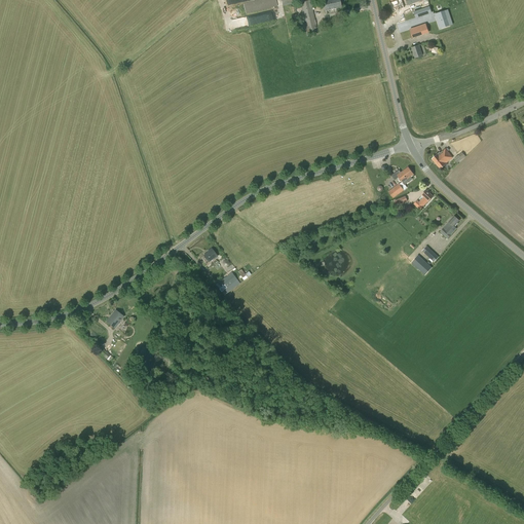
[(248,0),(250,10),(281,3),(279,0),(248,0)]
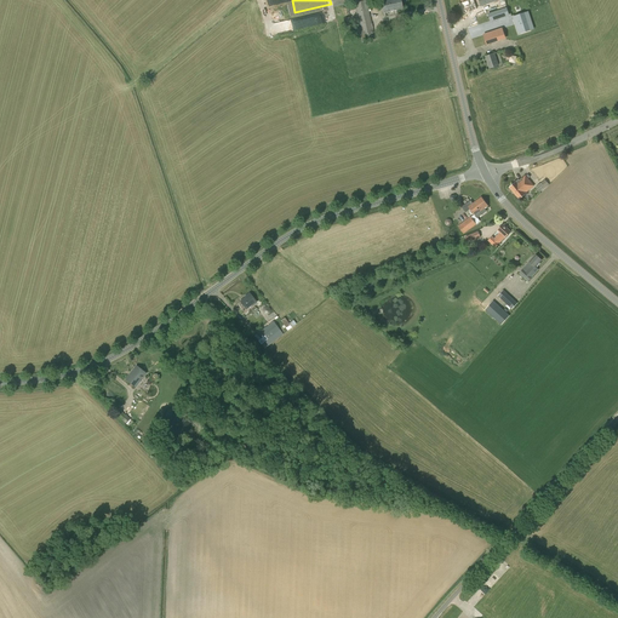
[(365,38),(377,35),(370,5),(378,3),(378,0),(356,0),(365,38)]
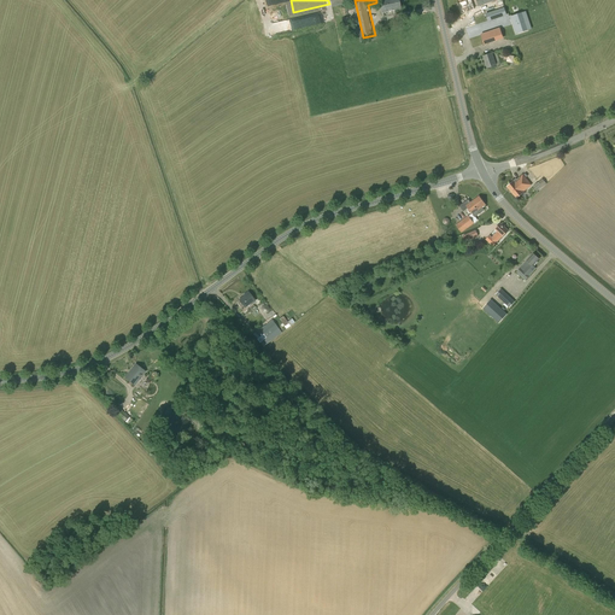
[(384,10),(403,6),(402,0),(381,0),(384,10)]
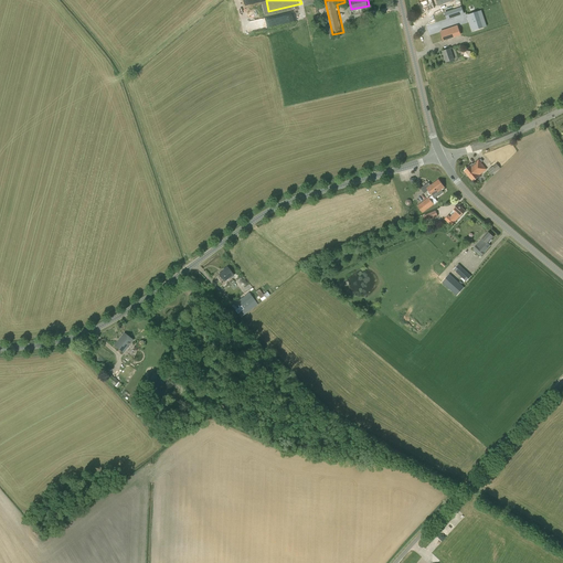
[(424,10),(436,6),(434,0),(424,0),(421,1),(424,10)]
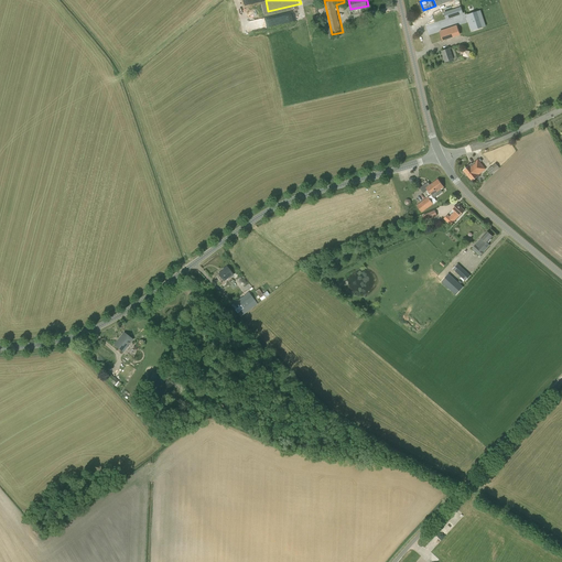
[(288,12),(291,20),(300,17),(296,9),(288,12)]
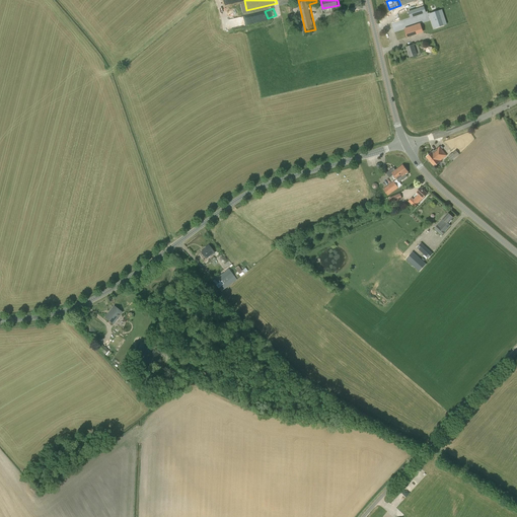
[(421,8),(411,11),(413,16),(423,13),(421,8)]
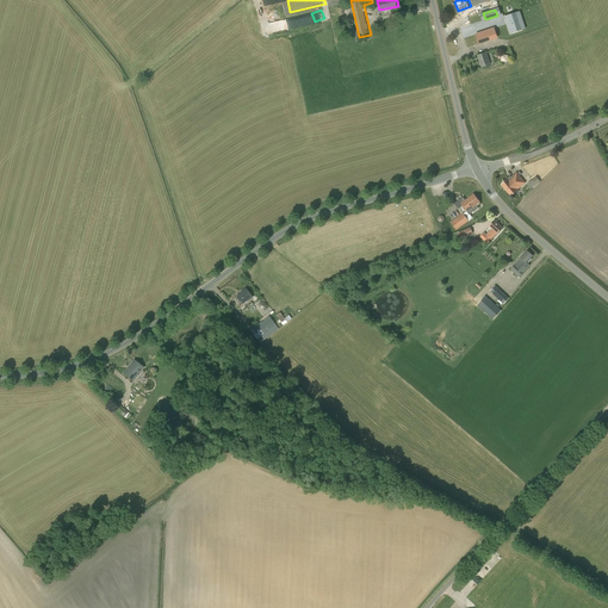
[(510,17),(508,18),(513,32),(525,29),(519,12),(509,14),(510,17)]
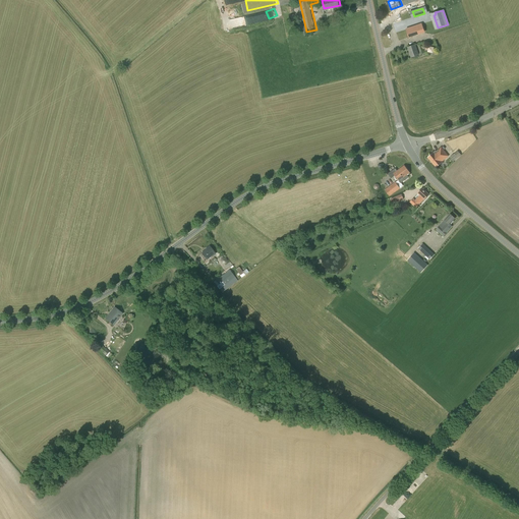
[(295,27),(303,25),(301,15),(297,16),(297,18),(292,19),(293,27),(294,26),(295,27)]
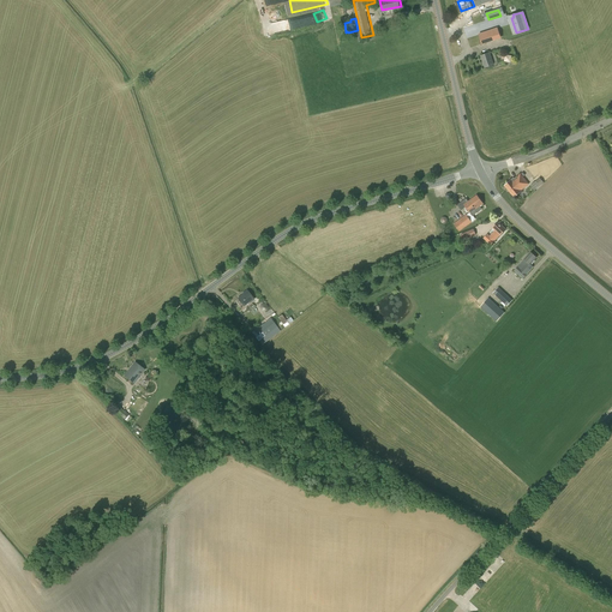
[(495,28),(481,33),(484,42),(498,37),(495,28)]
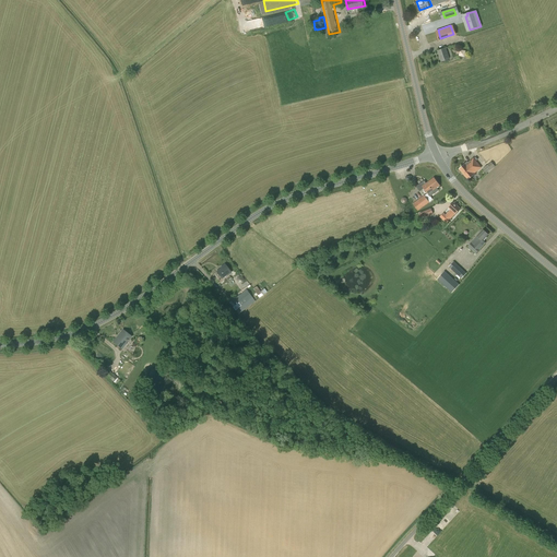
[(443,60),(451,57),(448,46),(439,49),(443,60)]
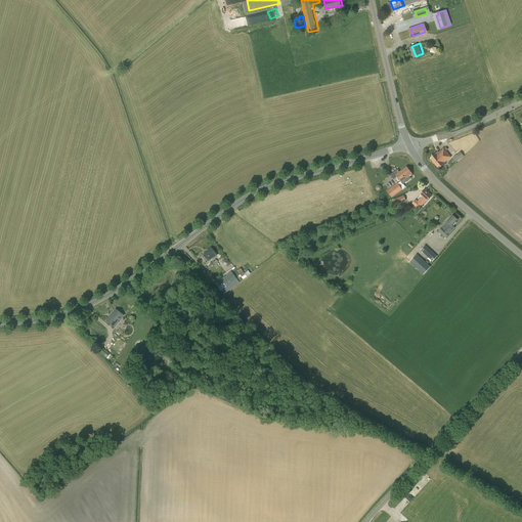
[(452,155),(445,146),(440,150),(439,150),(432,157),(441,166),(446,162),(445,161),(452,155)]
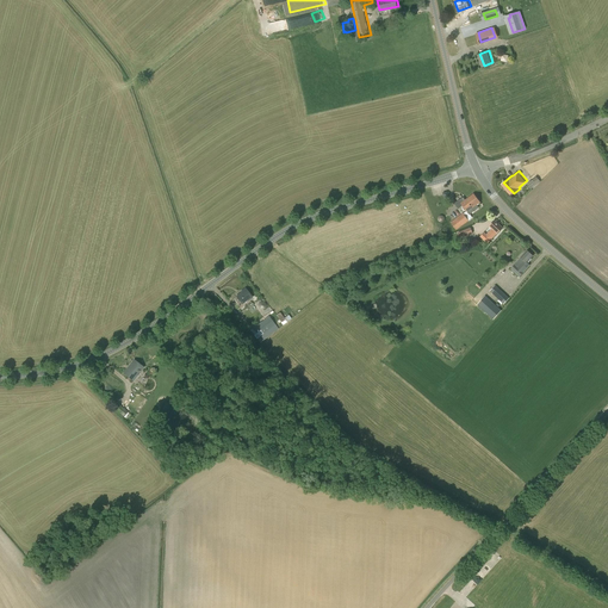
[(533,187),(543,179),(539,174),(529,182),(533,187)]
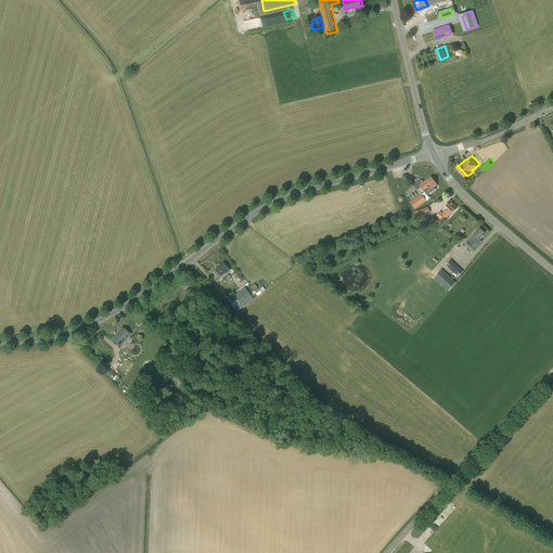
[(438,182),(433,175),(425,180),(423,178),(415,183),(419,188),(423,185),(428,193),(437,187),(436,184),(438,182)]
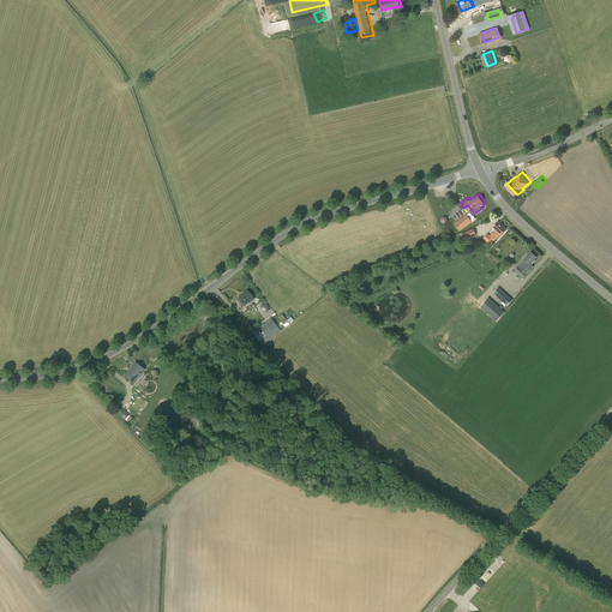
[(462,229),(474,220),(468,213),(456,222),(462,229)]
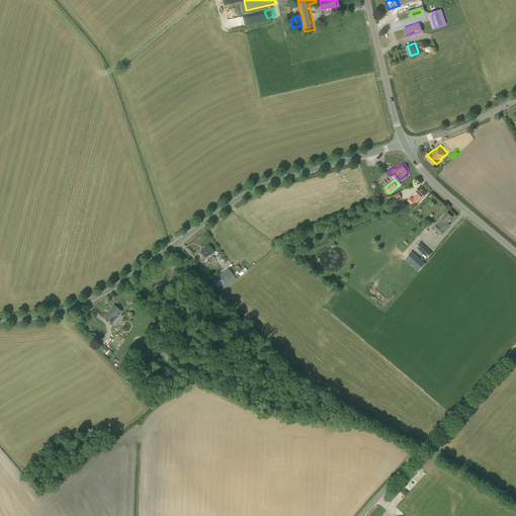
[(416,204),(428,191),(422,185),(417,190),(419,192),(415,197),(413,195),(410,199),(416,204)]
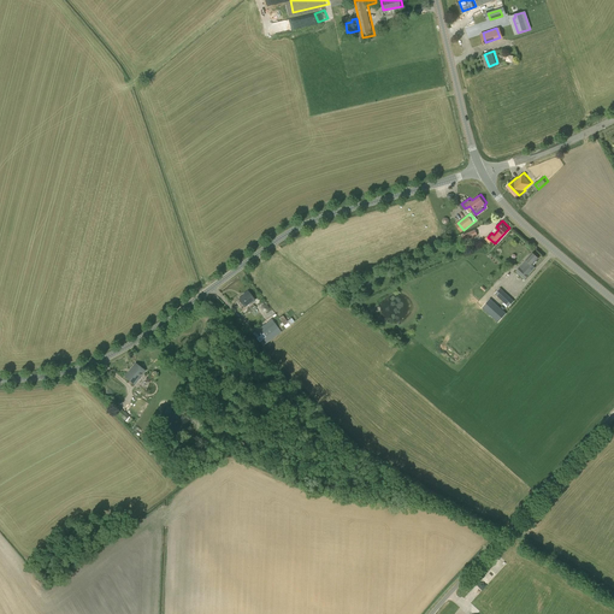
[(470,238),(480,232),(477,228),(467,232),(470,238)]
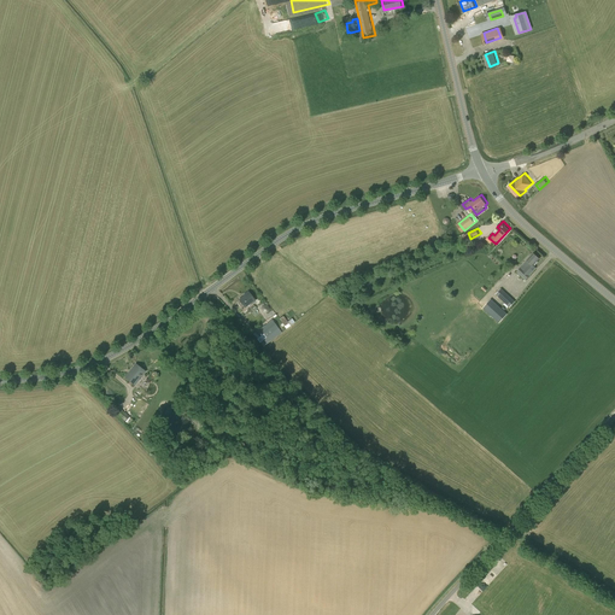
[(528,277),(538,267),(536,264),(540,261),(538,258),(540,256),(537,252),(529,259),(532,261),(522,271),(528,277)]
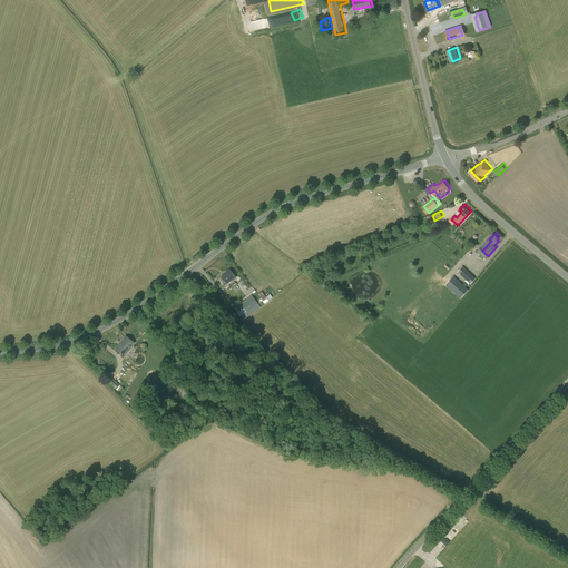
[(466,275),(470,270),(464,264),(460,270),(466,275)]
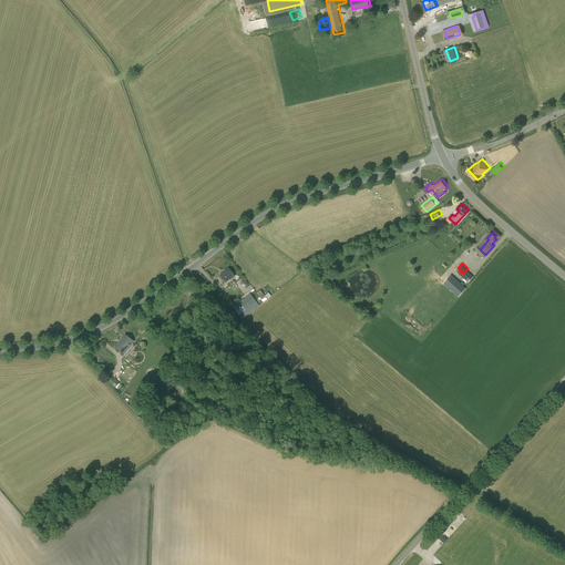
[(234,276),(236,274),(230,266),(227,268),(227,269),(222,274),(227,279),(233,275),(234,276)]
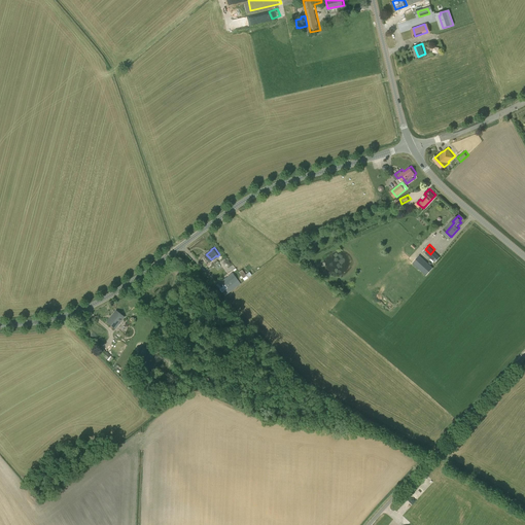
[(434,267),(421,254),(414,261),(413,263),(407,269),(405,272),(386,292),(401,306),(411,295),(398,284),(399,283),(412,294),(420,285),(409,276),(411,273),(421,282),(426,275),(418,268),(419,266),(428,274),(434,267)]
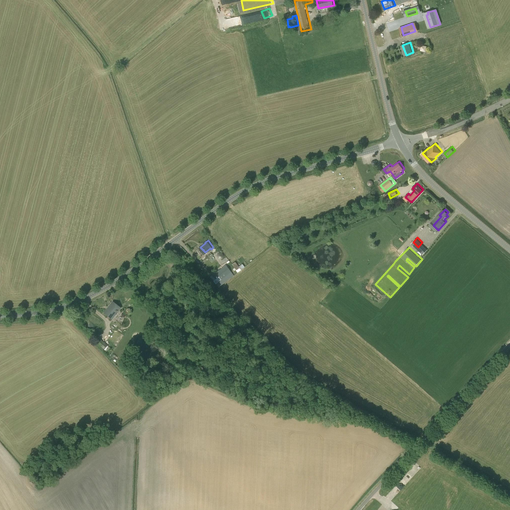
[(240,265),(237,260),(234,262),(235,264),(232,266),(234,268),(236,270),(238,269),(239,271),(246,265),(244,262),(240,265)]
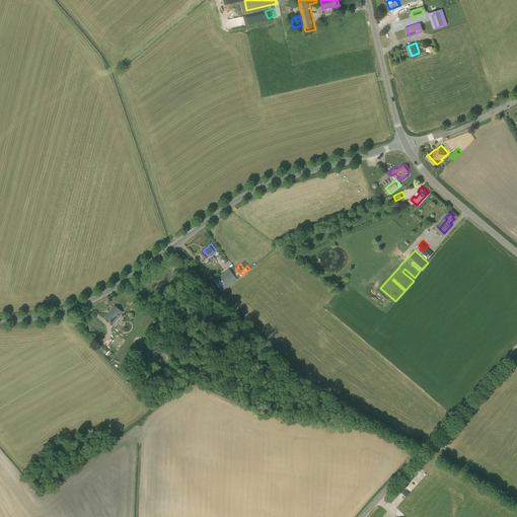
[(223,290),(238,278),(230,267),(220,275),(224,279),(221,281),(219,279),(217,281),(223,290)]
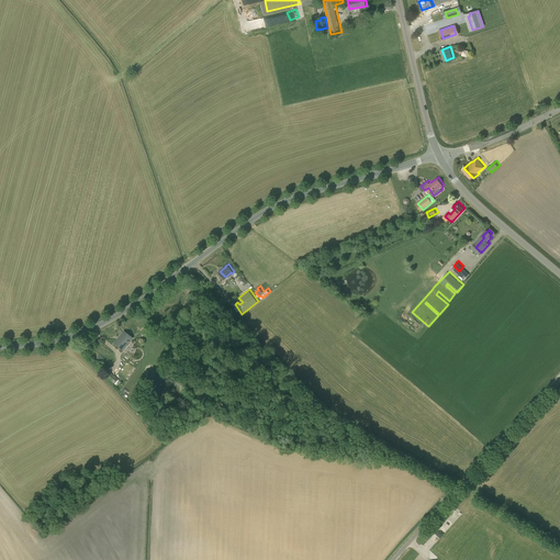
[(124,348),(134,336),(125,329),(115,342),(124,348)]
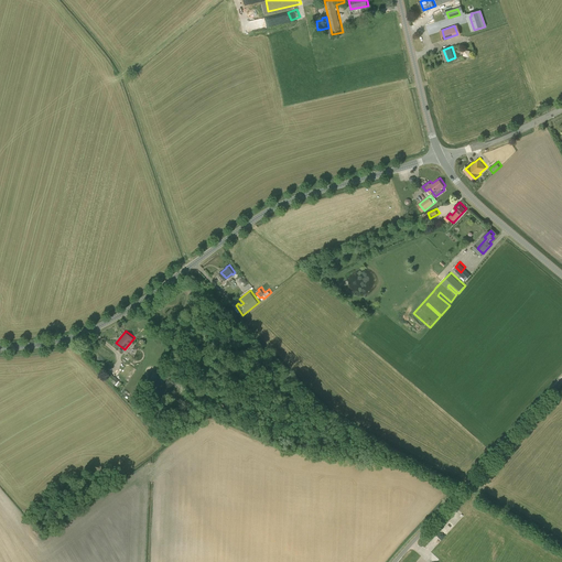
[(117,387),(122,380),(112,373),(109,377),(112,379),(110,381),(117,387)]
